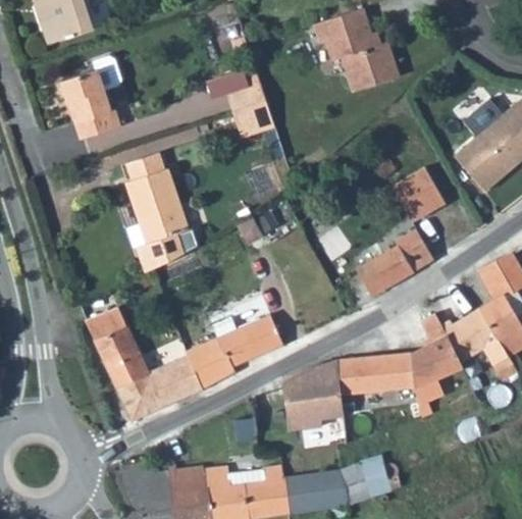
[(31,0),(34,8),(40,6),(53,44),(95,30),(85,0),(31,0)]
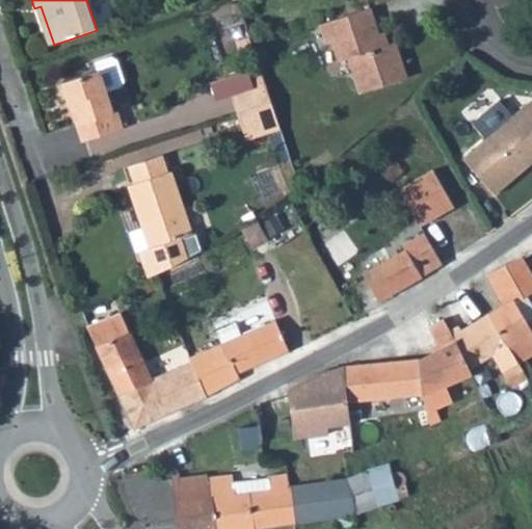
[(34,8),(47,47),(54,45),(41,6),(34,8)]
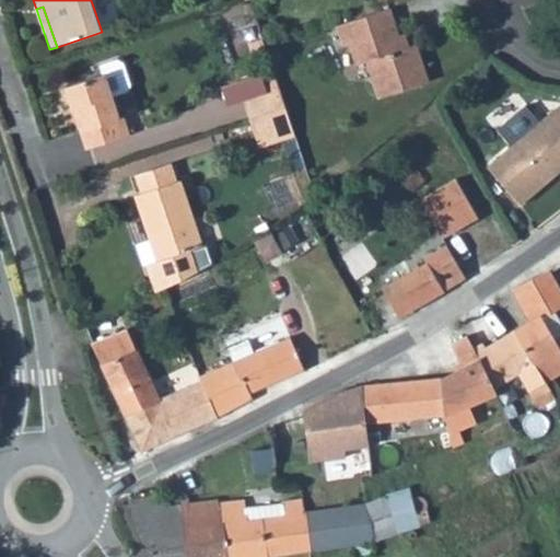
[(396,35),(387,8),(335,25),(341,46),(348,44),(354,65),(364,61),(376,97),(426,82),(413,44),(407,46),(400,48),(396,35)]
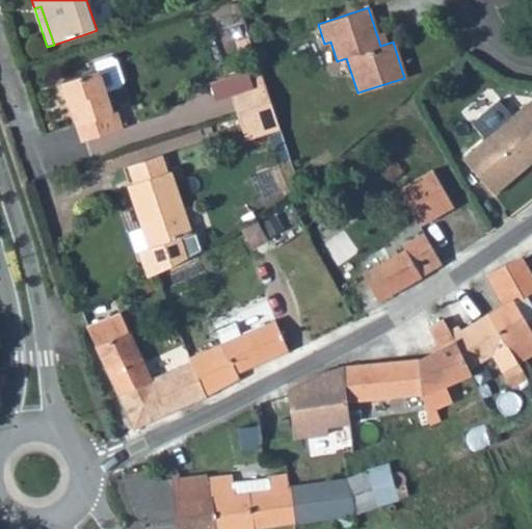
[(376,33),(380,46),(387,44),(382,31),(376,33)]
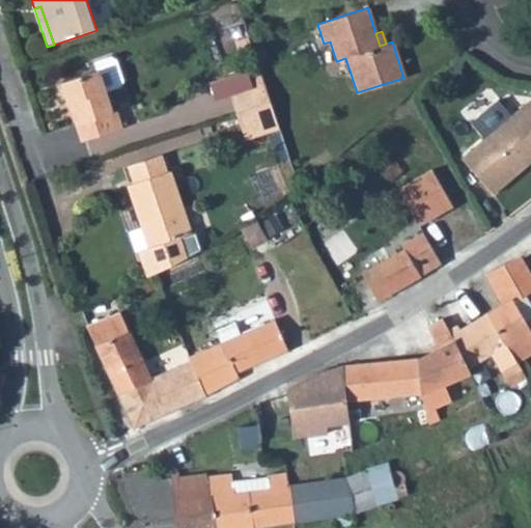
[(243,57),(249,75),(261,71),(257,60),(255,53),(243,57)]
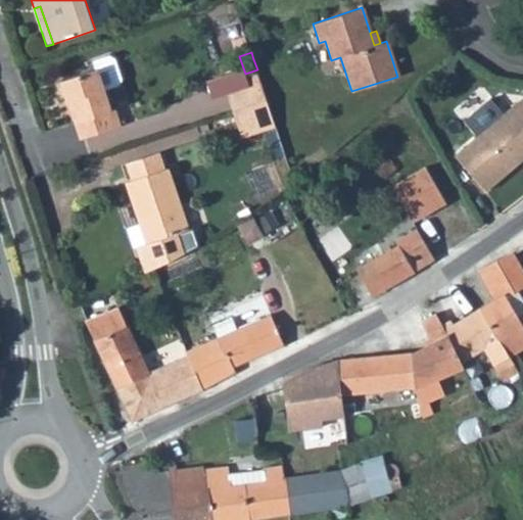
[(60,82),(66,103),(72,101),(85,139),(121,127),(115,109),(109,110),(103,91),(119,86),(121,81),(113,60),(108,57),(93,62),(96,71),(60,82)]
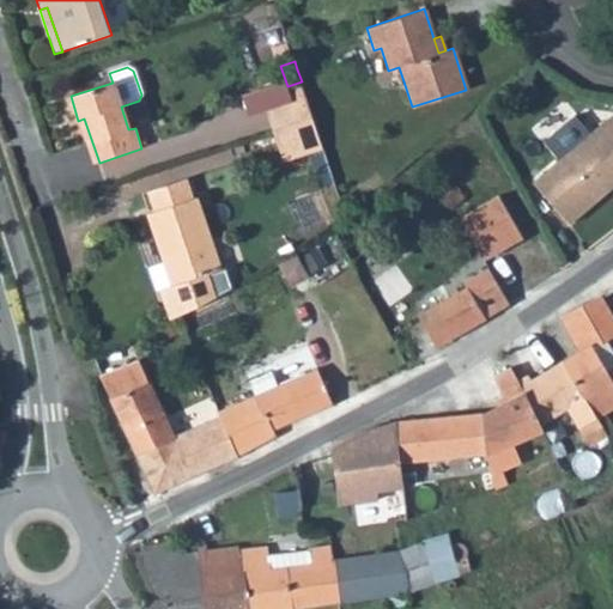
[(261,95),(266,110),(307,97),(304,90),(302,81),(287,86),(261,95)]
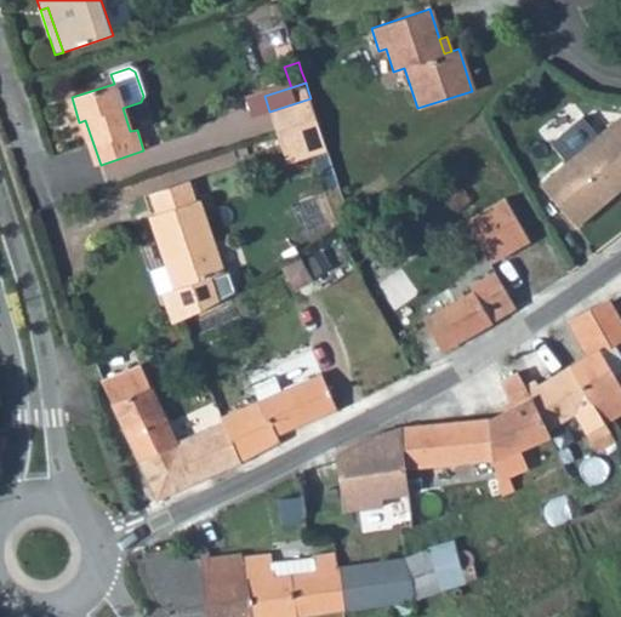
[(311,98),(269,112),(277,132),(318,119),(311,100),(311,98)]
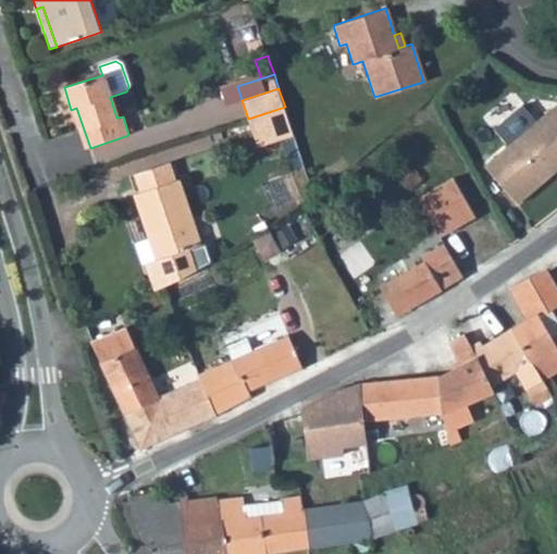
[(556,105),(485,169),(519,207),(555,175),(552,171),(556,167),(556,105)]
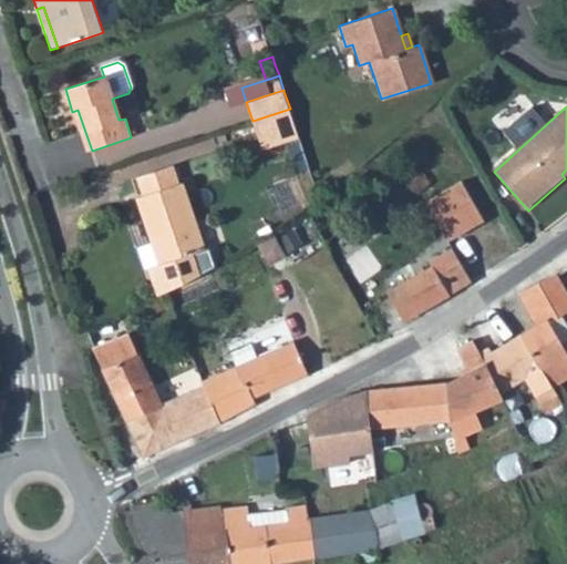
[(290,109),(253,121),(259,141),(296,129),(296,126),(290,109)]
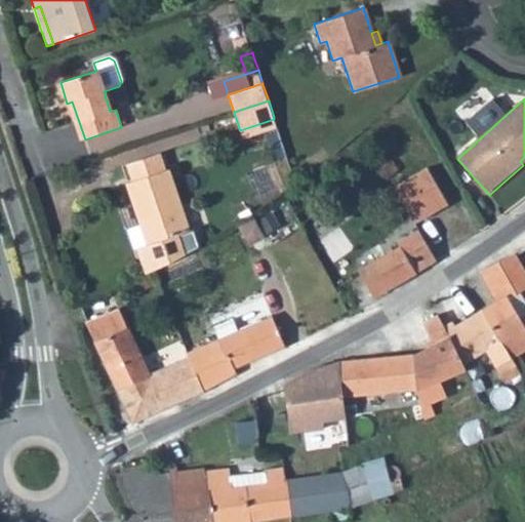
[(67,104),(80,142),(85,139),(72,102),(67,104)]
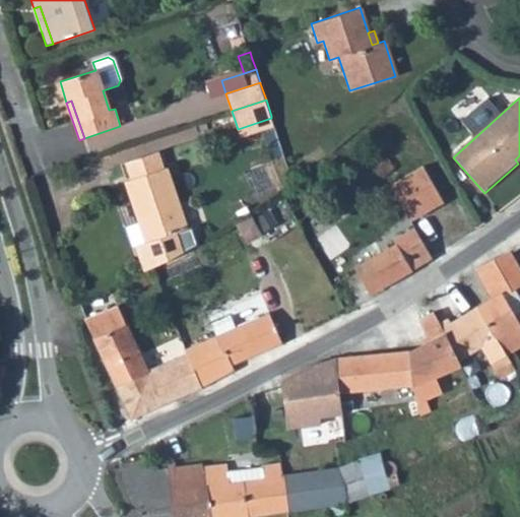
[(271,118),(238,129),(240,136),(274,125),(271,118)]
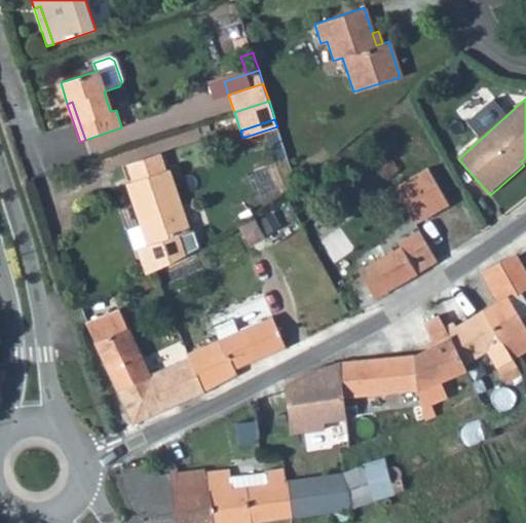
[(132,183),(144,223),(140,223),(147,247),(137,250),(146,275),(155,271),(173,263),(200,249),(193,230),(189,232),(170,170),(165,172),(159,153),(125,164),(132,183)]
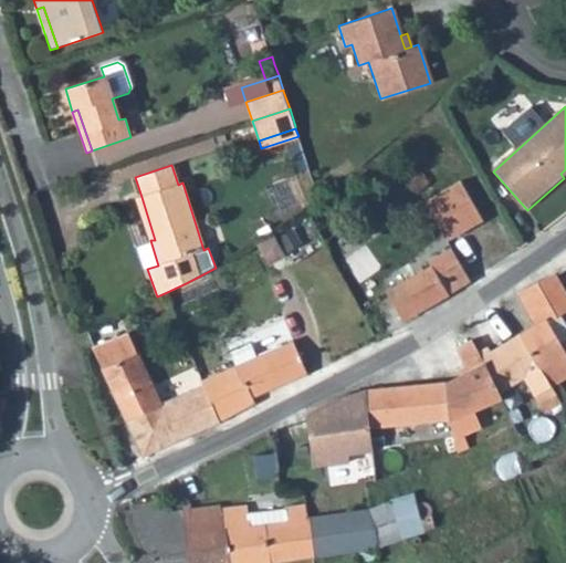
[(410,181),(418,193),(430,184),(421,174),(410,181)]
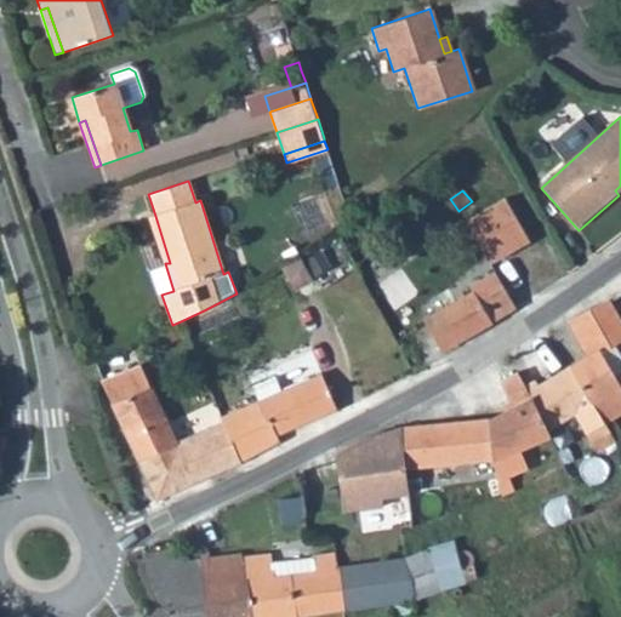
[(466,221),(490,264),(529,243),(503,199),(466,221)]
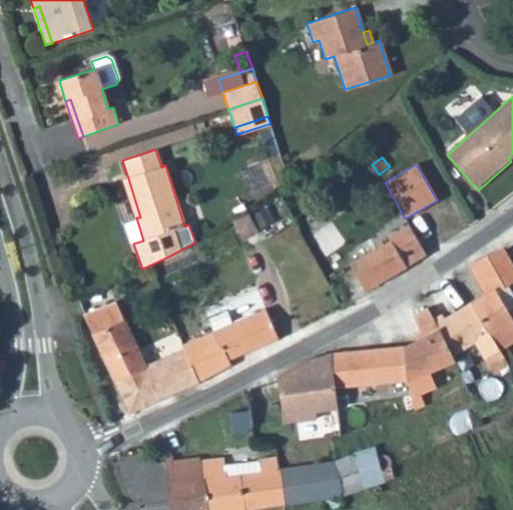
[(123,179),(136,217),(140,217),(128,178),(123,179)]
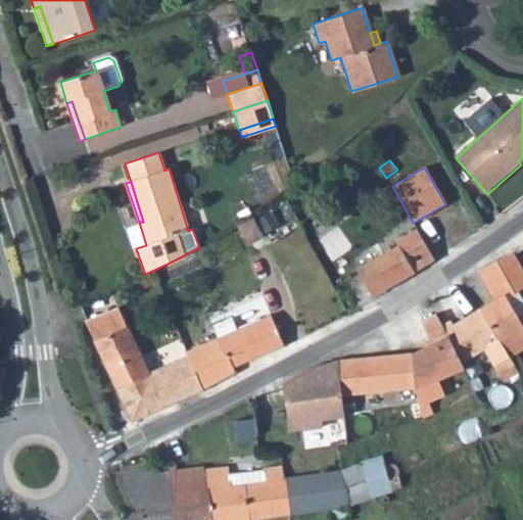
[(247,219),(259,238),(275,228),(263,208),(247,219)]
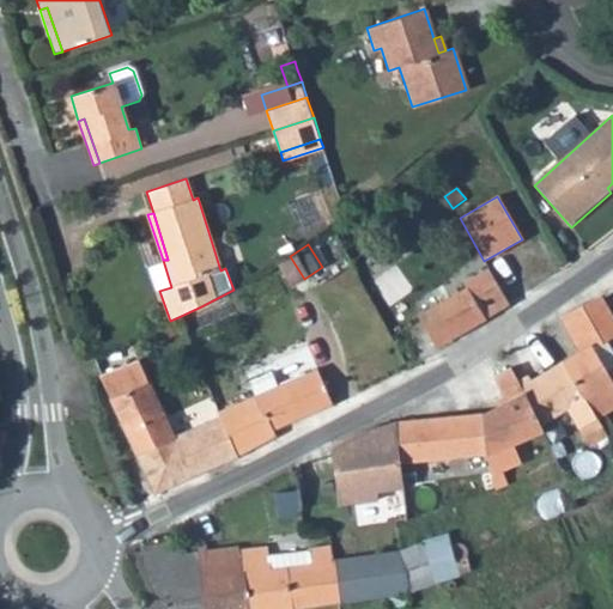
[(419,316),(437,348),(485,320),(484,317),(509,303),(489,269),(463,284),(467,288),(419,316)]
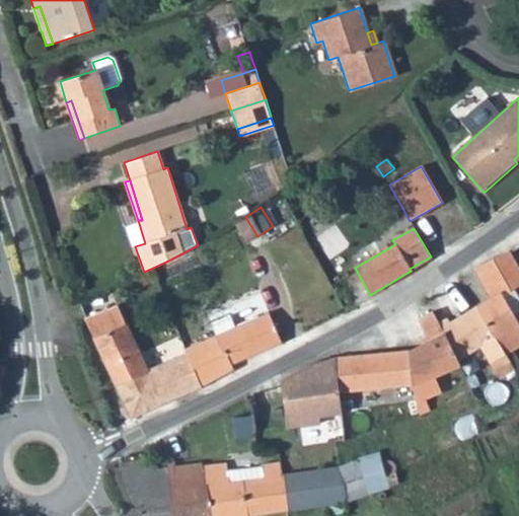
[(475,271),(491,298),(476,307),(506,355),(507,356),(518,348),(518,298),(514,290),(518,287),(518,273),(507,252),(475,271)]
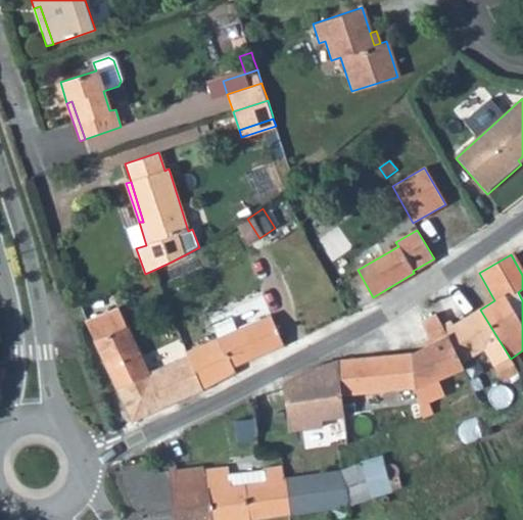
[(94,342),(128,329),(119,308),(85,322),(94,342)]
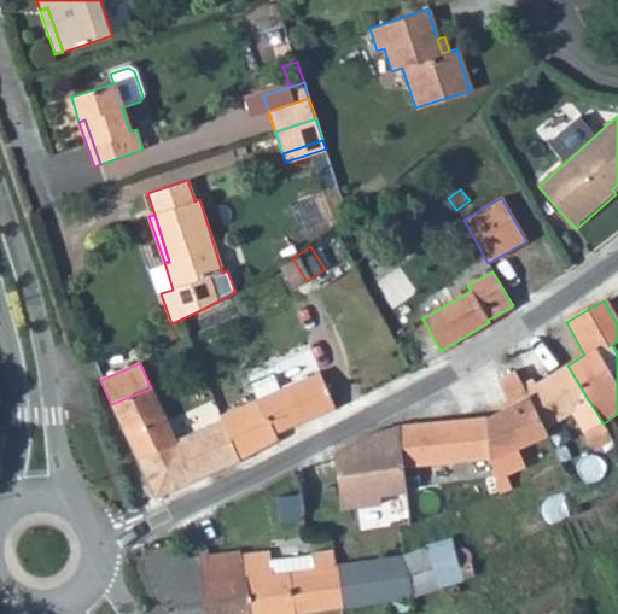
[(526,390),(535,405),(544,430),(571,414),(583,433),(586,432),(602,422),(567,366),(526,390)]
